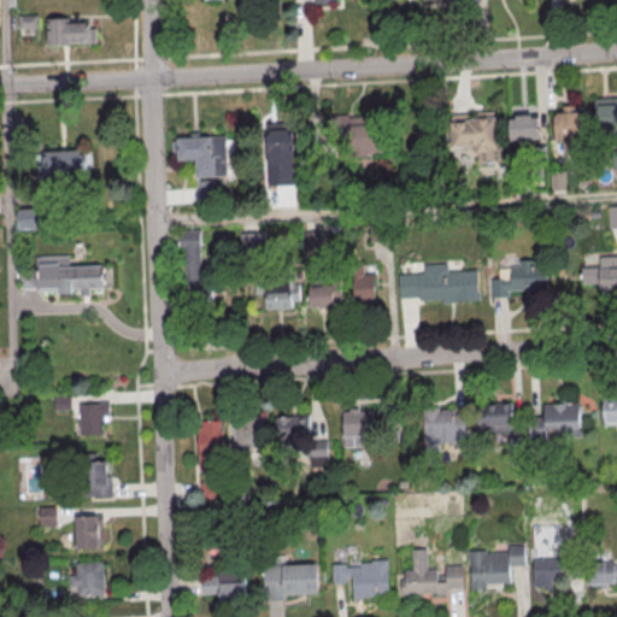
[(37,15),(18,15),(18,28),(39,28),(37,15)]
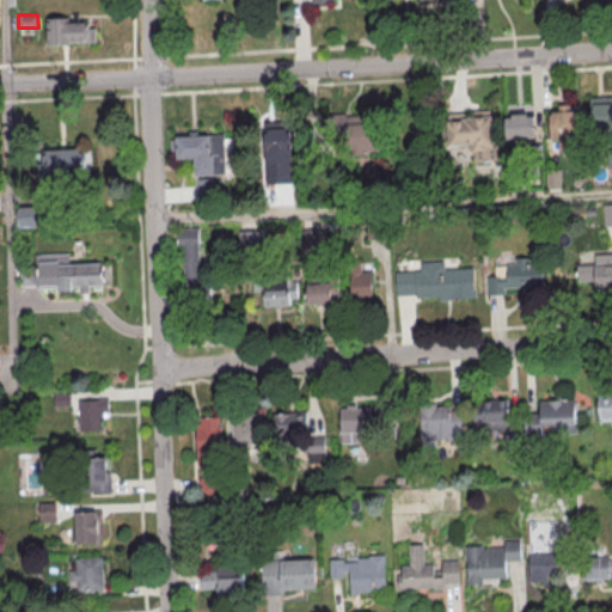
[(47,44),(96,43),(96,28),(86,28),(85,22),(69,22),(69,18),(47,18),(47,44)]
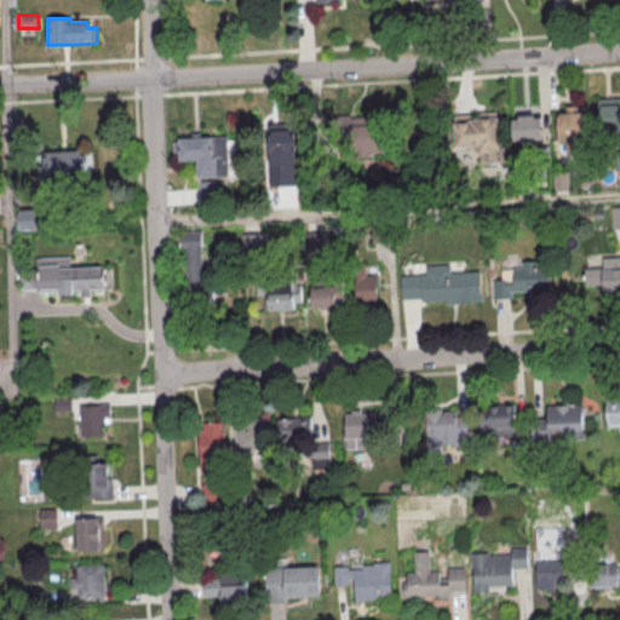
[(600,130),(619,128),(619,97),(597,98),(600,130)]
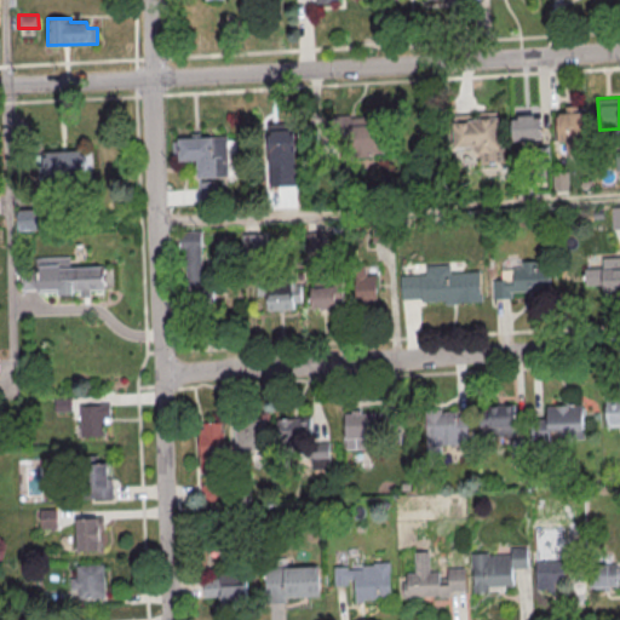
[(587,113),(558,112),(557,141),(586,142),(587,113)]
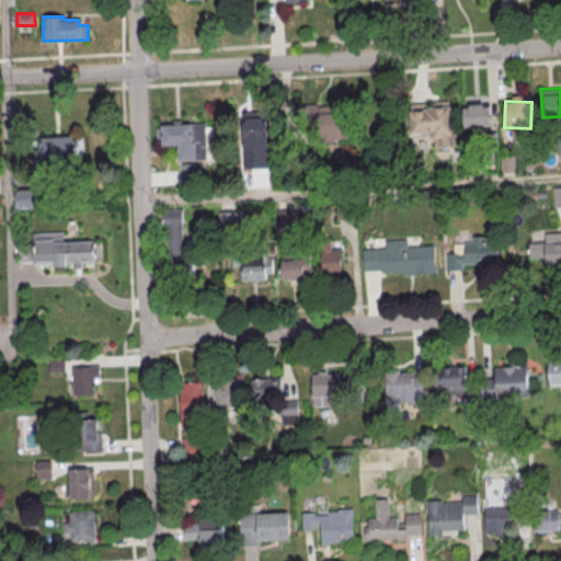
[(453,145),(450,102),(409,104),(411,134),(432,133),(432,146),(453,145)]
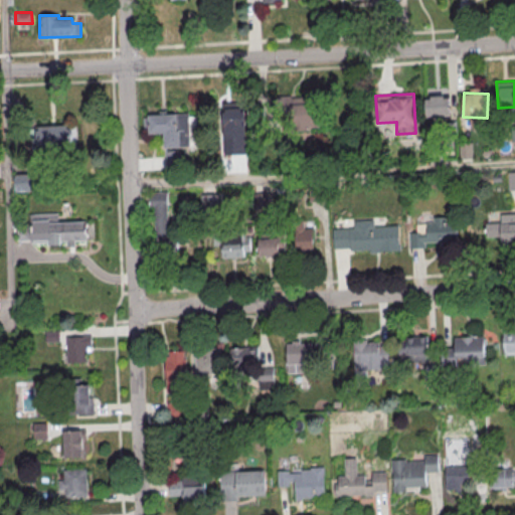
[(316,96),(274,97),(274,108),(289,107),(290,129),(317,129),(316,96)]
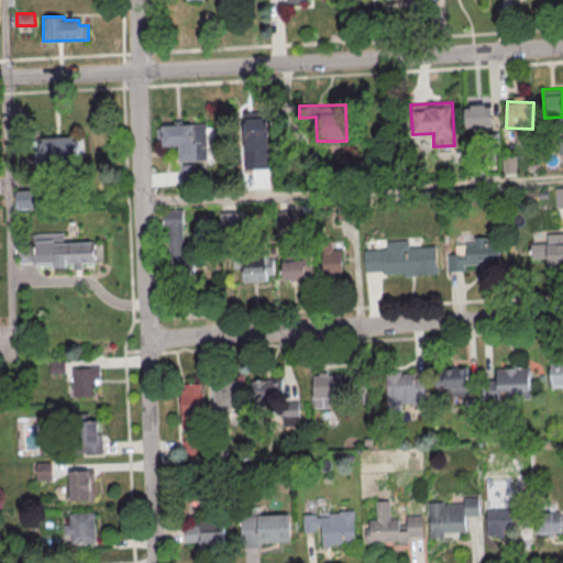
[(465,127),(492,127),(492,105),(464,106),(465,127)]
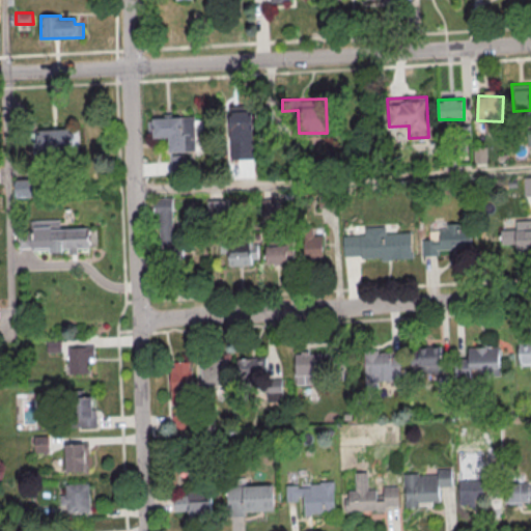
[(228,105),(230,160),(254,159),(252,104),(228,105)]
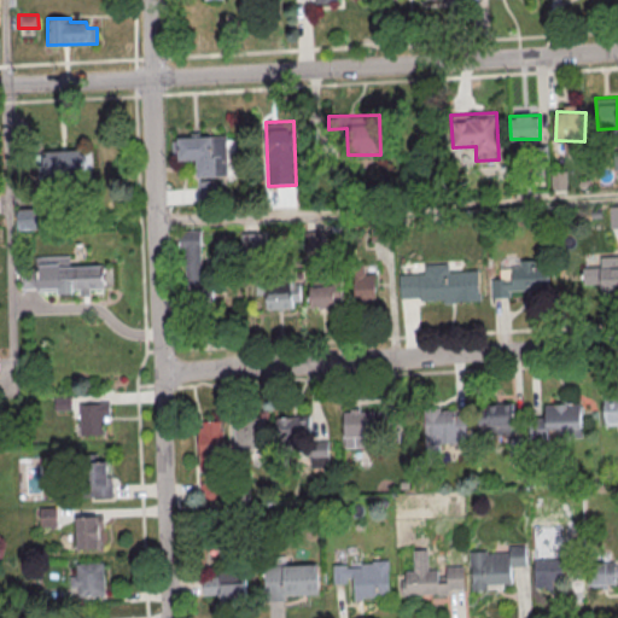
[(178,161),(196,159),(197,178),(227,176),(226,135),(178,138),(178,161)]
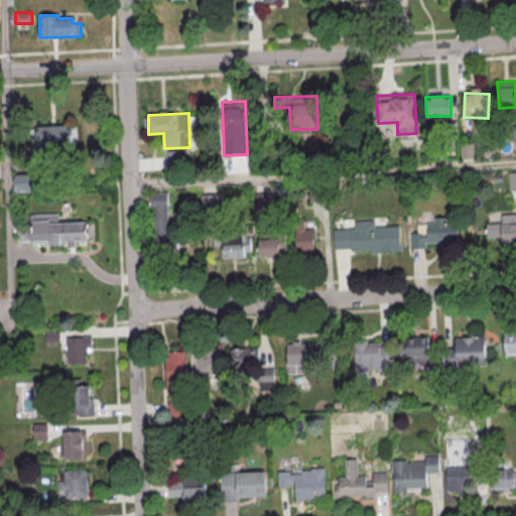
[(36,147),(77,146),(76,125),(35,126),(36,147)]
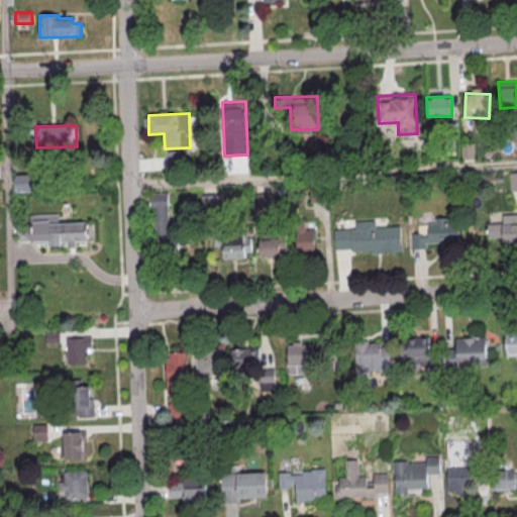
[(167,168),(182,168),(181,149),(166,150),(167,168)]
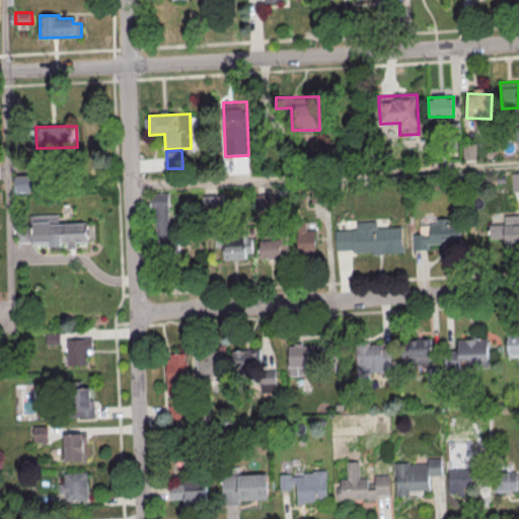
[(32,193),(32,174),(15,175),(15,193),(32,193)]
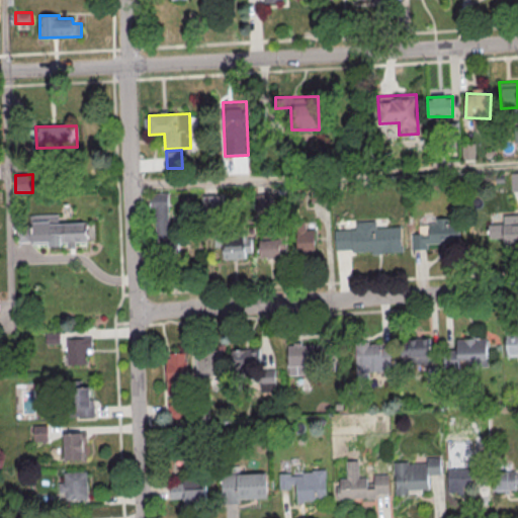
[(168,192),(154,192),(154,254),(178,254),(178,228),(168,228),(168,192)]
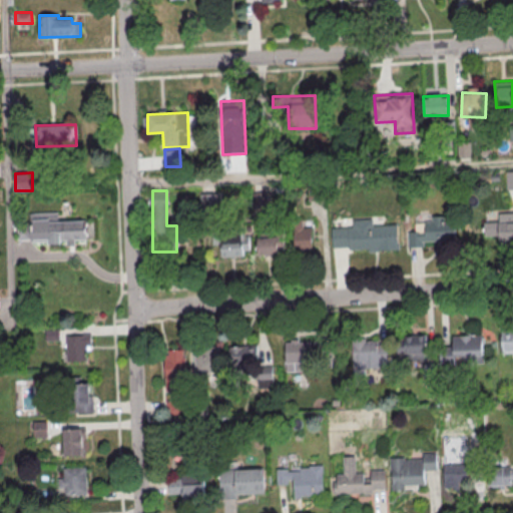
[(200,209),(216,208),(215,193),(199,194),(200,209)]
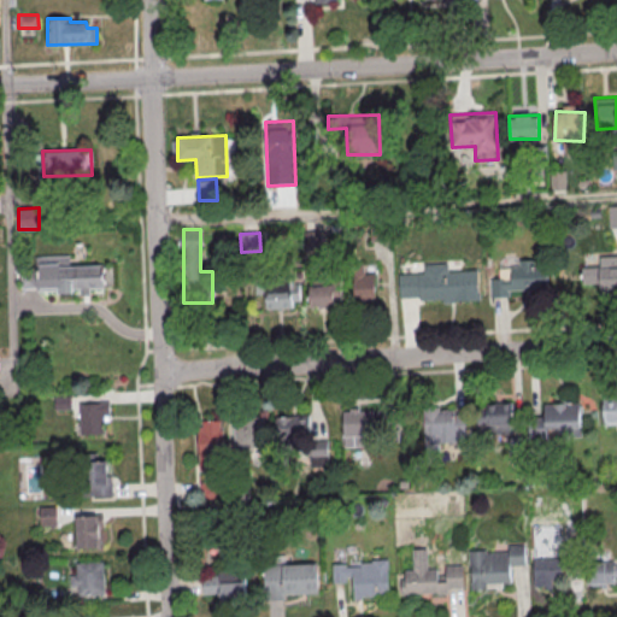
[(103,264),(69,265),(69,256),(36,257),(36,275),(21,275),(21,289),(58,288),(58,293),(81,292),(81,295),(90,295),(89,287),(104,287),(103,264)]
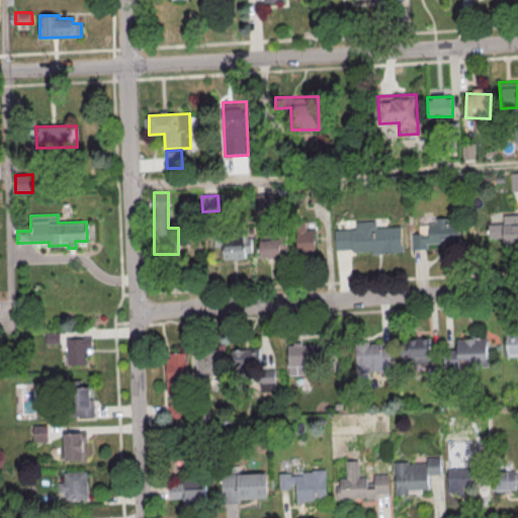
[(489,238),(503,238),(504,247),(517,246),(517,214),(503,216),(503,224),(488,224),(489,238)]
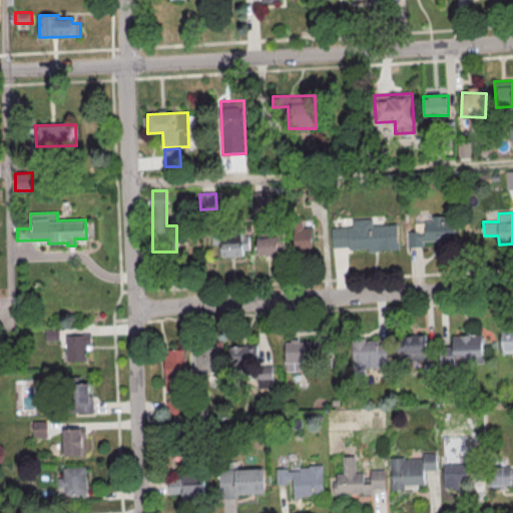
[(408,248),(424,247),(423,241),(455,240),(454,220),(443,220),(443,215),(431,215),(431,221),(414,222),(415,230),(407,230),(408,248)]
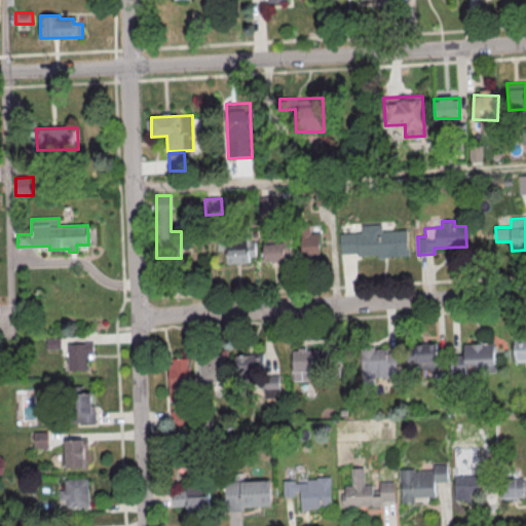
[(338,234),(360,233),(360,226),(380,225),(381,232),(405,230),(407,255),(355,258),(355,254),(339,255),(338,234)]
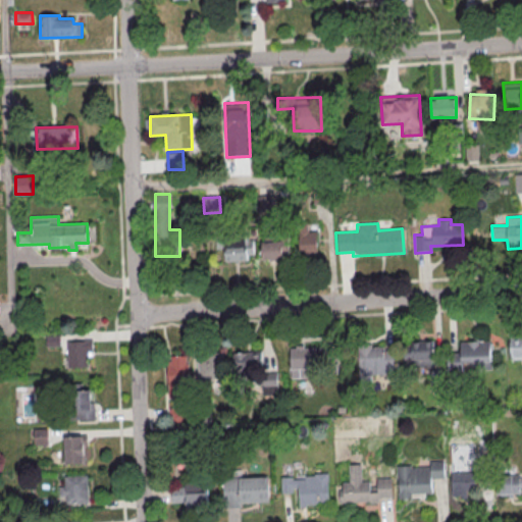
[(299,256),(318,255),(317,229),(298,230),(299,256)]
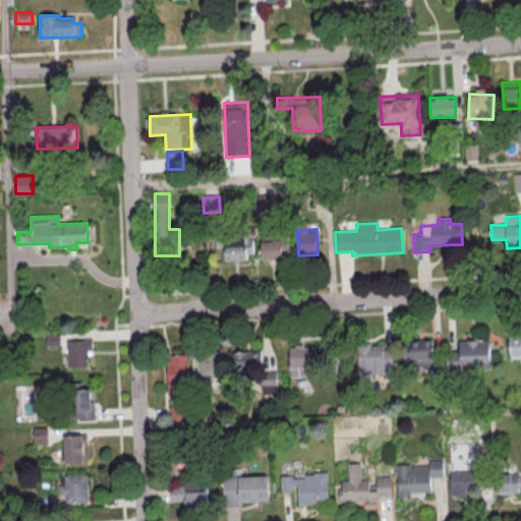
[(225,262),(247,261),(246,254),(253,254),(252,237),(215,238),(216,249),(224,249),(225,262)]
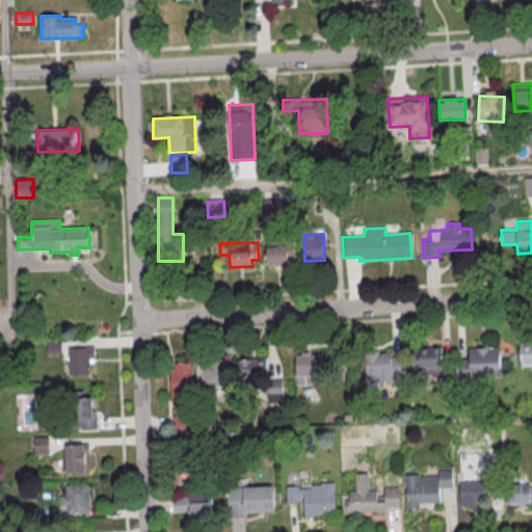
[(266,265),(288,264),(287,245),(266,246),(266,265)]
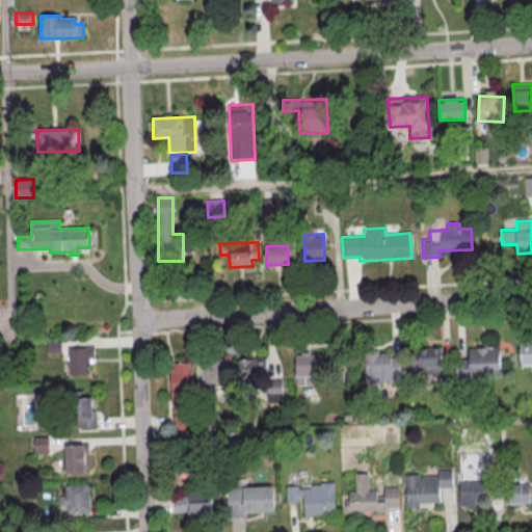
[(531,339),(520,340),(520,367),(531,366),(531,339)]
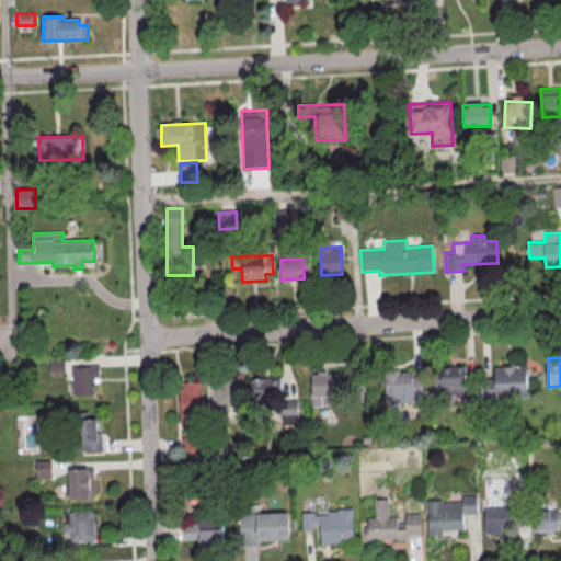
[(72,396),(94,396),(94,377),(100,377),(99,365),(71,366),(72,396)]
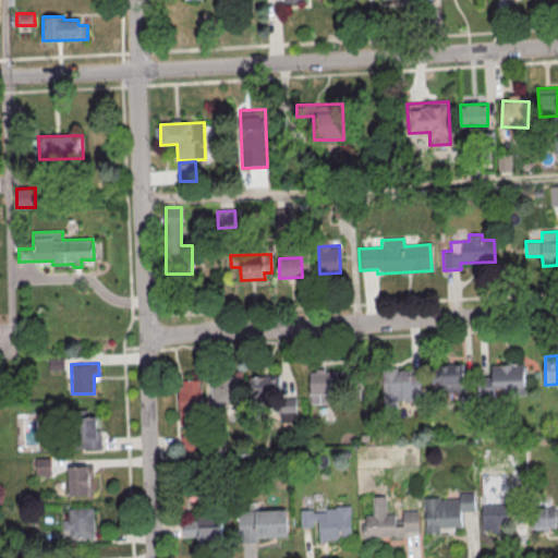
[(462,364),(439,364),(440,374),(432,374),(433,393),(463,392),(462,364)]
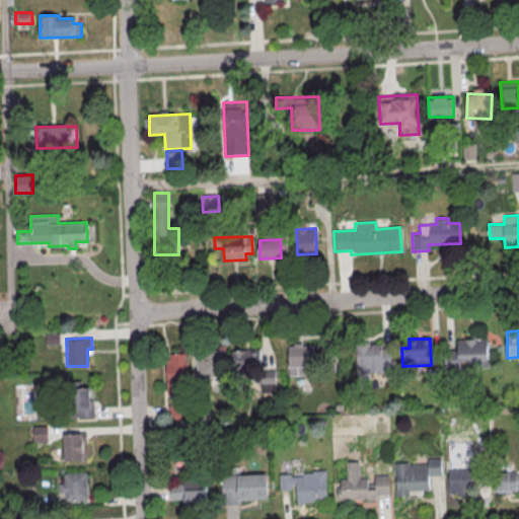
[(457,339),(457,349),(445,349),(445,367),(459,367),(459,365),(488,365),(488,339),(457,339)]
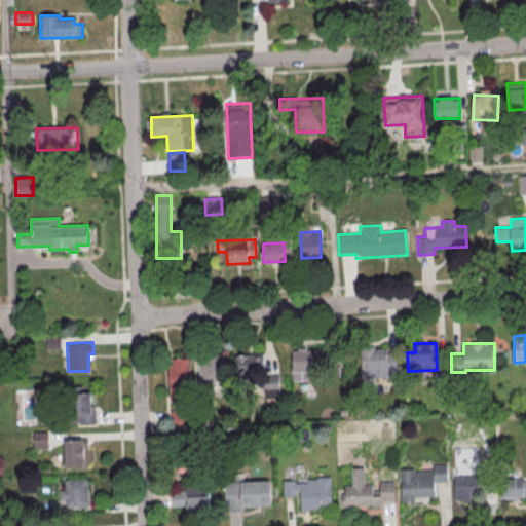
[(362,384),(375,384),(375,378),(398,378),(397,347),(361,348),(362,384)]
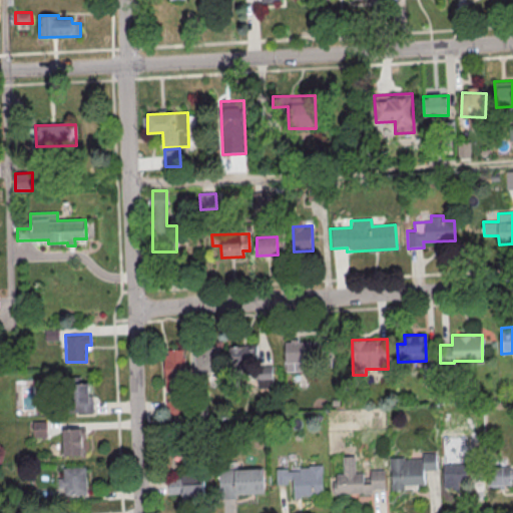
[(285,342),(286,372),(313,371),(312,341),(285,342)]
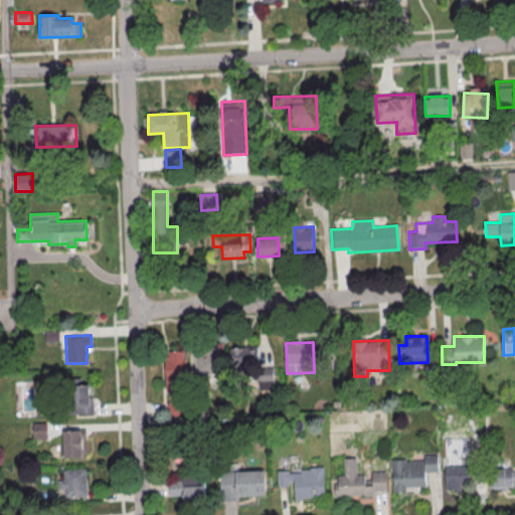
[(195,376),(219,375),(218,346),(194,347),(195,376)]
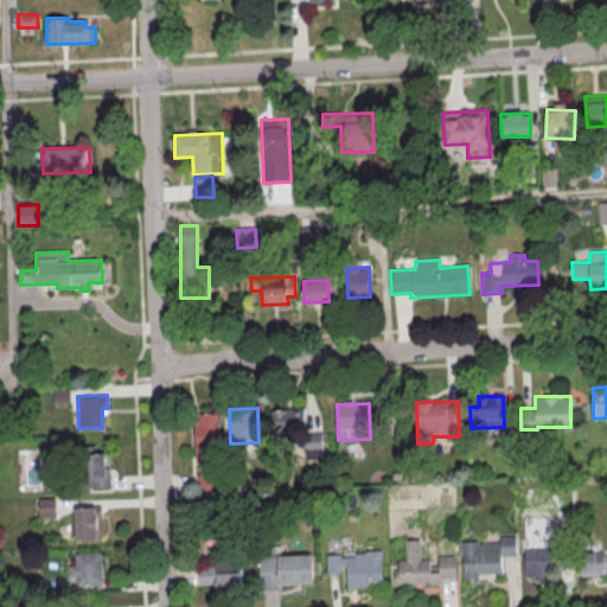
[(270,408),(272,440),(291,440),(289,429),(304,429),(304,408),(270,408)]
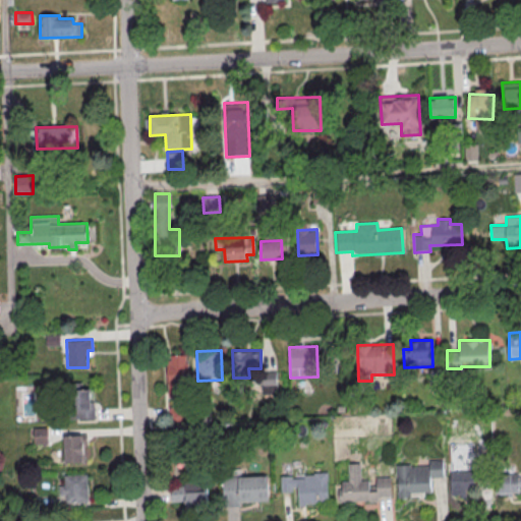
[(167,396),(186,396),(187,354),(168,354),(167,396)]
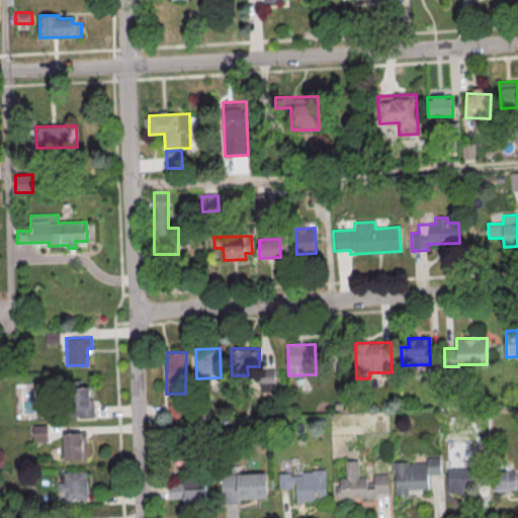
[(260,391),(275,391),(275,369),(261,369),(260,391)]
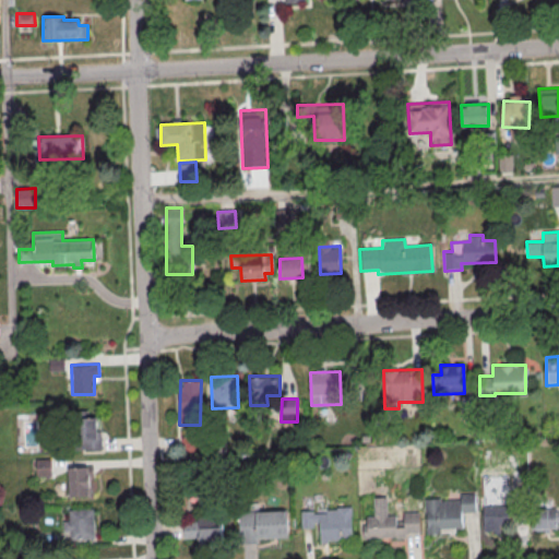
[(87,409),(72,411),(74,451),(102,450),(100,429),(96,429),(96,417),(87,417),(87,409)]
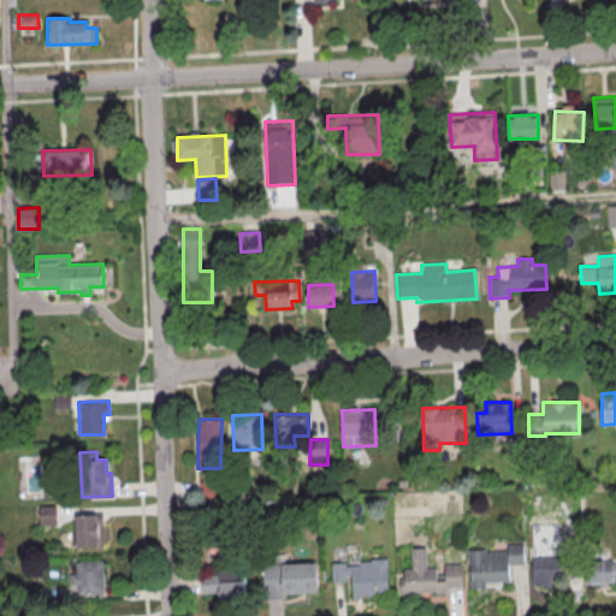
[(40,526),(57,525),(55,505),(39,505),(40,526)]
